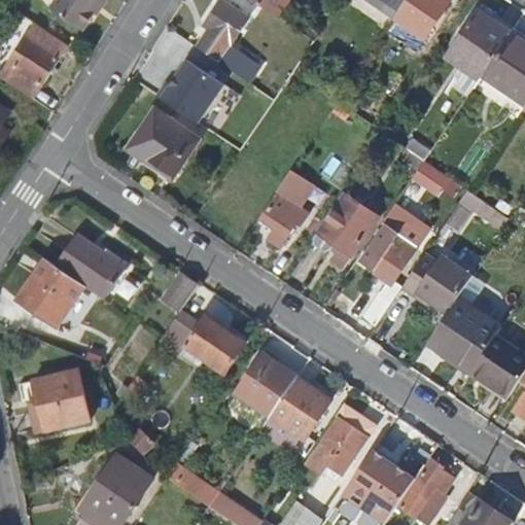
[(57,0),(50,10),(83,32),(103,0),(57,0)]
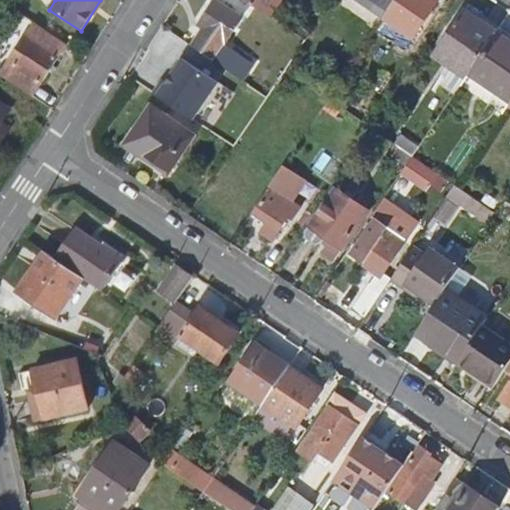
[(213,0),(197,23),(202,26),(190,43),(220,64),(231,47),(223,42),(241,15),(219,0),(213,0)]
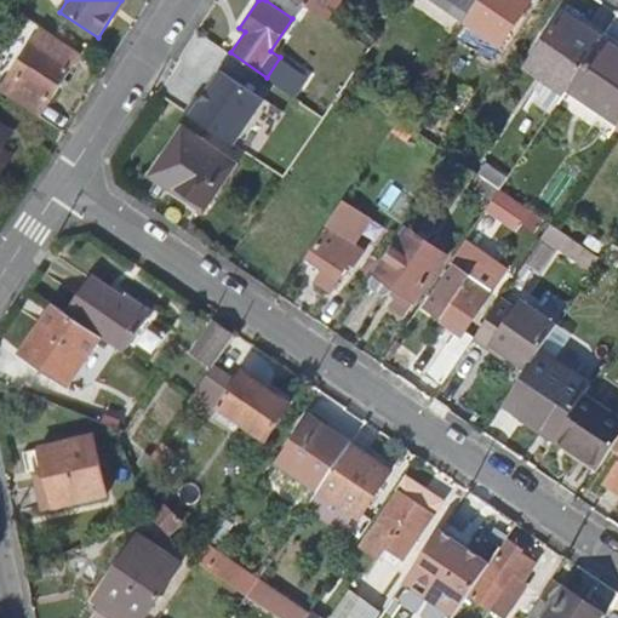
[(265,0),(292,18),(304,1),(302,0),(265,0)]
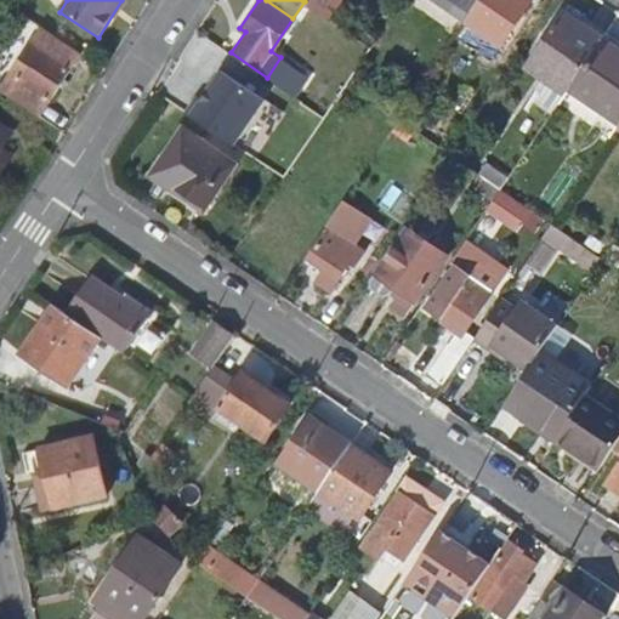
[(302,0),(305,1),(325,15),(335,0),(302,0)]
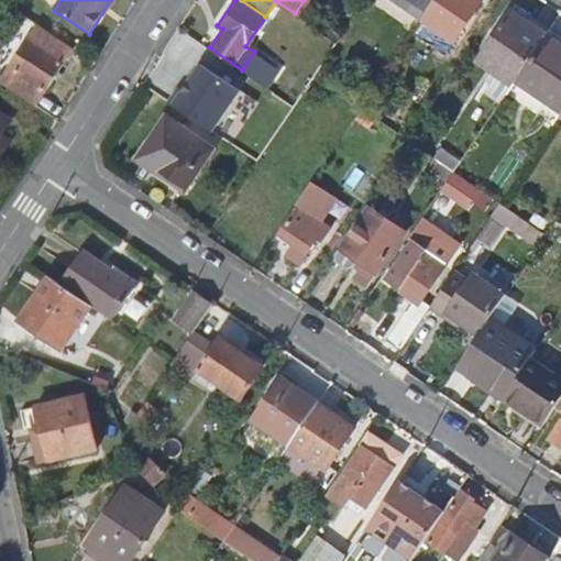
[(387,0),(418,21),(420,18),(432,0),(387,0)]
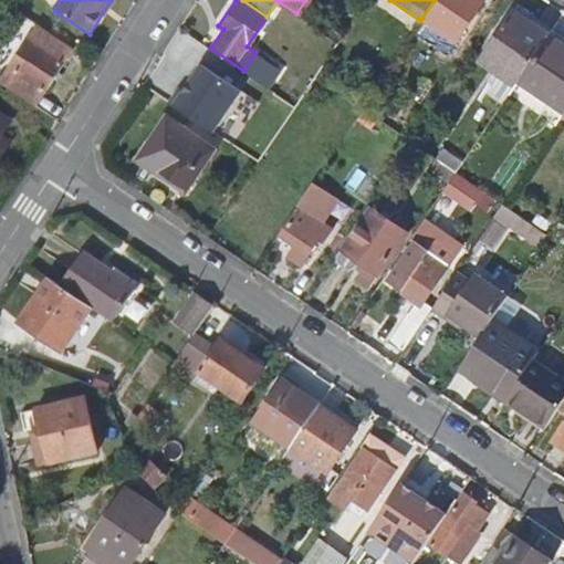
[(435,0),(423,18),(457,41),(483,1),(481,0),(435,0)]
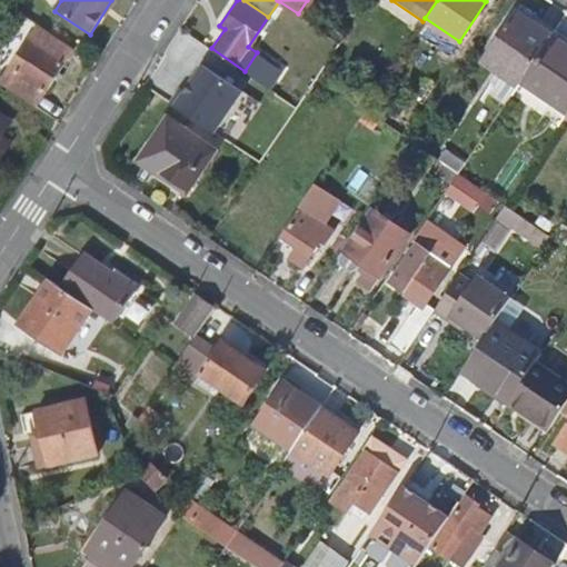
[(515,11),(481,60),(493,68),(476,93),(480,97),(485,90),(504,102),(519,80),(550,35),(515,11)]
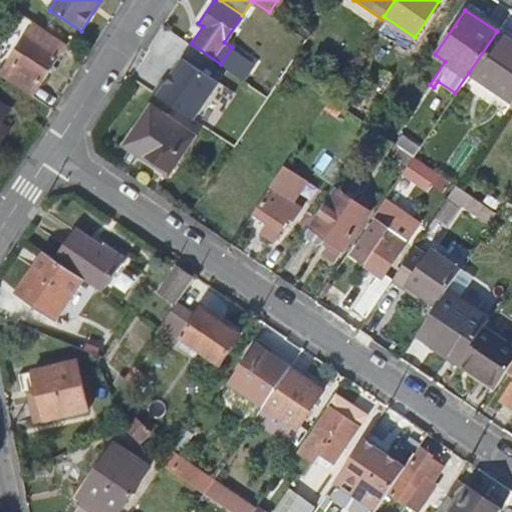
[(35,24),(2,74),(33,94),(65,44),(35,24)]
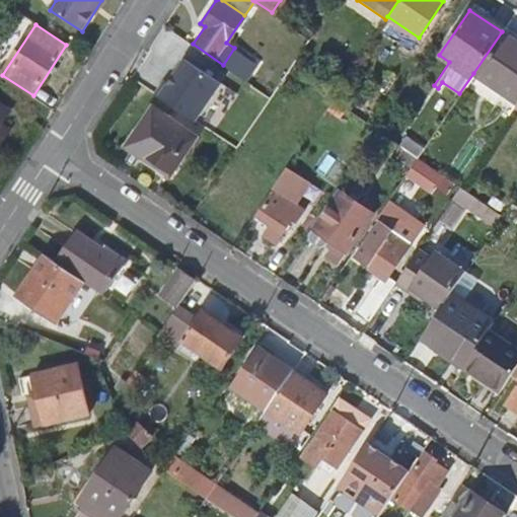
[(516,42),(502,31),(473,73),(516,102),(516,101),(516,42)]
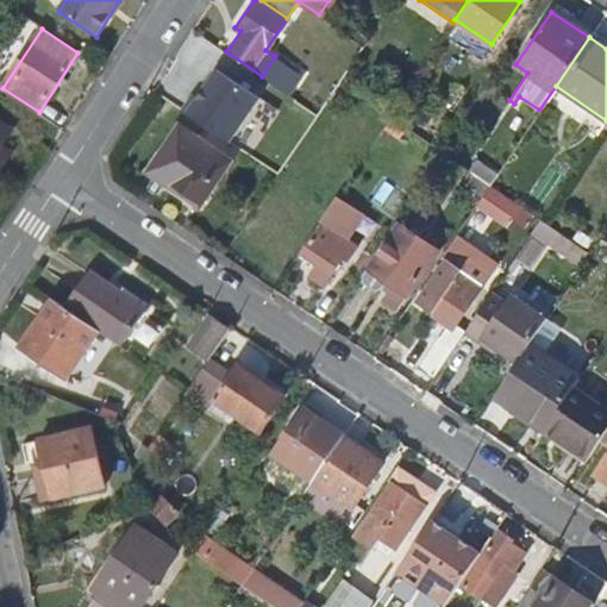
[(275,56),(262,76),(283,92),(298,72),(275,56)]
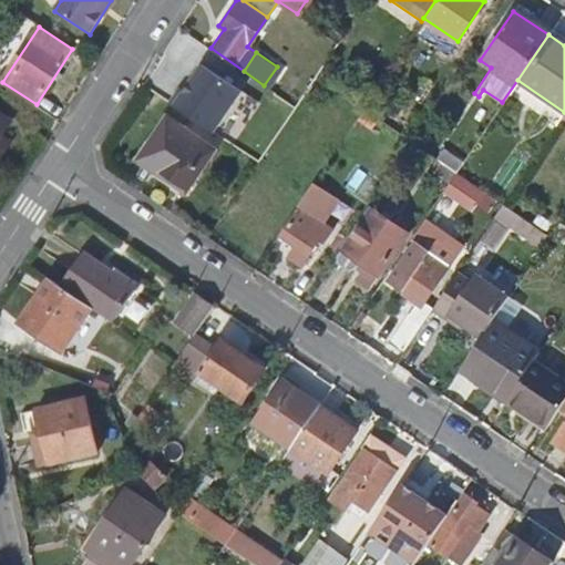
[(178,86),(168,101),(213,131),(240,90),(201,63),(191,78),(192,82),(186,92),(183,90),(178,86)]
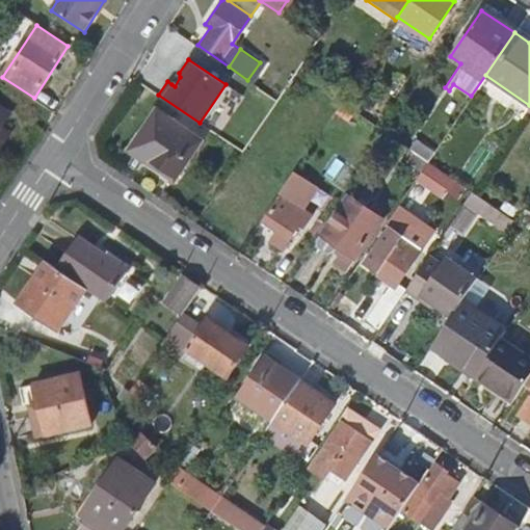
[(179,73),(171,84),(175,86),(180,77),(179,73)]
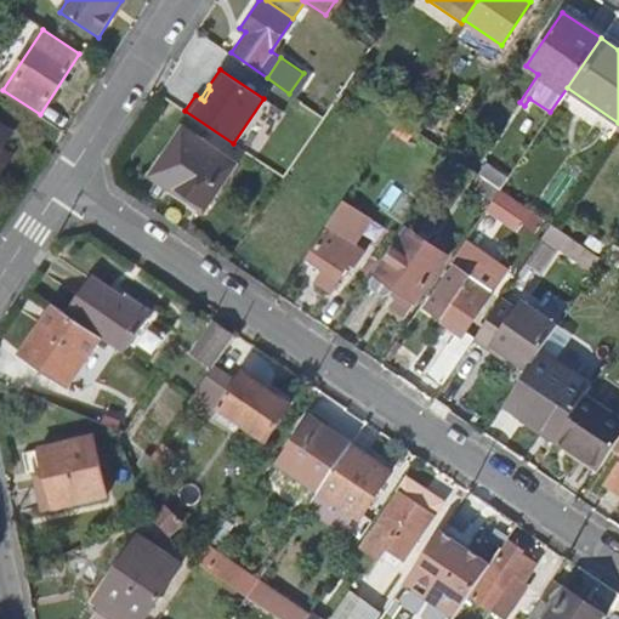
[(0,131),(10,138),(13,131),(0,121),(0,131)]
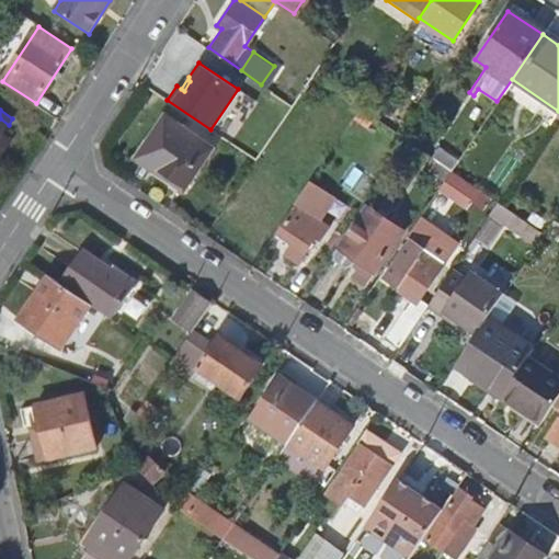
[(209,148),(164,116),(141,149),(162,164),(158,171),(182,187),(209,148)]
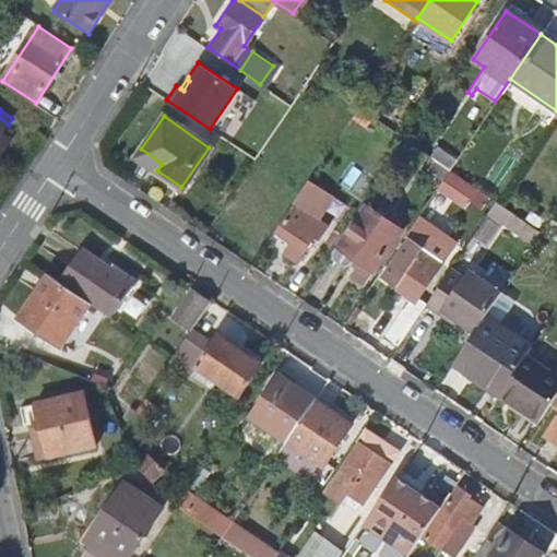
[(0,155),(1,156),(12,140),(3,133),(9,125),(0,118),(0,155)]
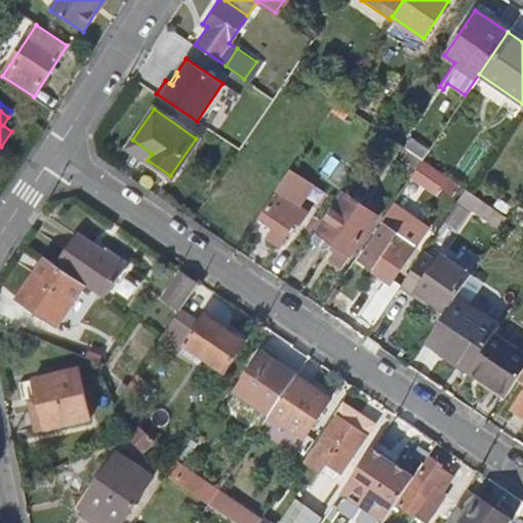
[(409,141),(404,148),(420,160),(427,152),(409,141)]
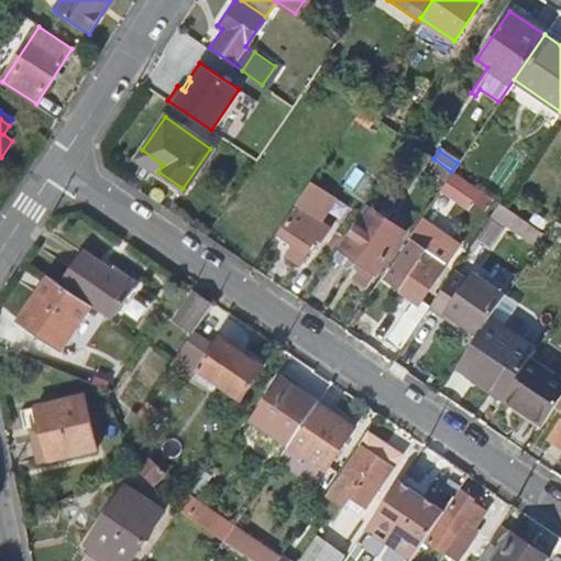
[(442,185),(459,198),(463,193),(482,206),(488,196),(451,172),(442,185)]
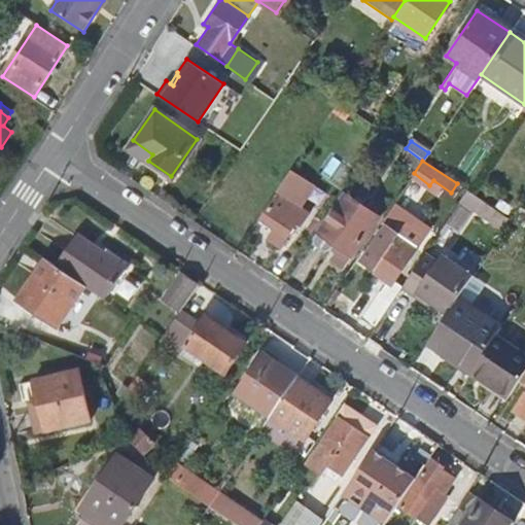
[(278,191),(259,219),(274,229),(268,238),(279,246),(294,223),(299,225),(308,212),(305,210),(319,188),(290,169),(276,190),(278,191)]
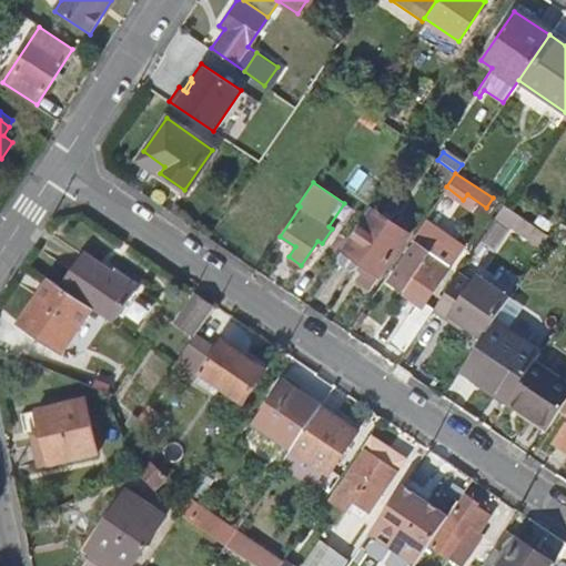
[(553,226),(565,206),(565,200),(556,193),(539,218),(553,226)]
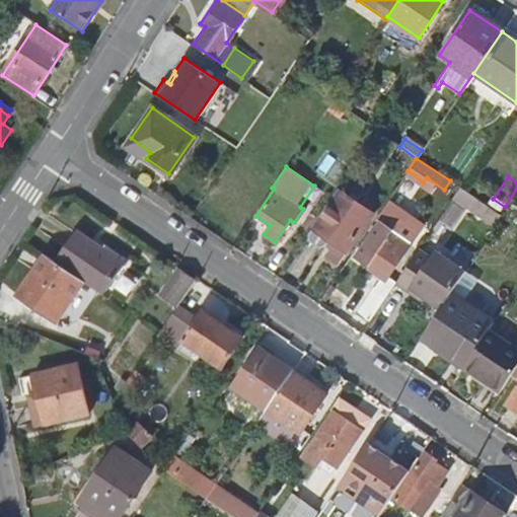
[(339,191),(310,232),(309,239),(318,245),(323,245),(327,247),(323,253),(336,263),(345,250),(371,213),(339,191)]
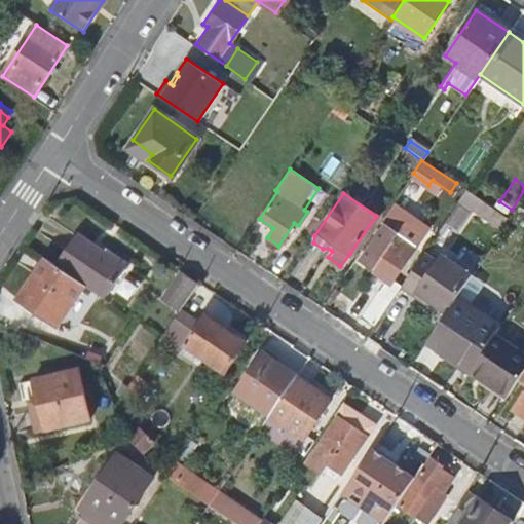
[(415,245),(383,223),(358,260),(389,282),(415,245)]
